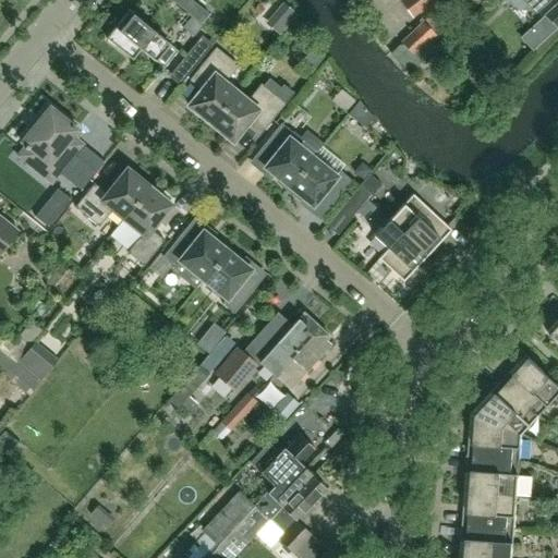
[(191,0),(170,0),(201,24),(209,13),(191,0)]
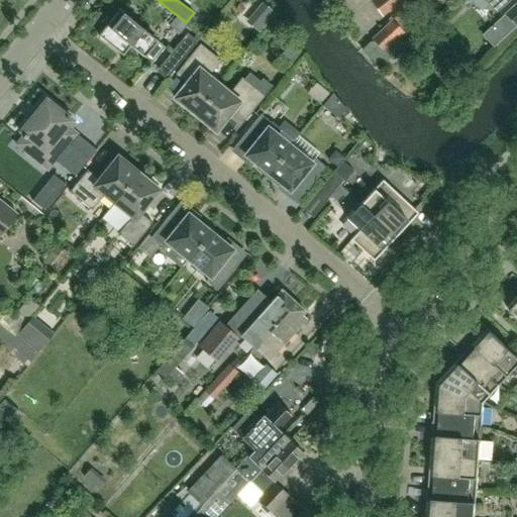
[(382,16),(402,0),(373,0),(372,1),(382,16)]
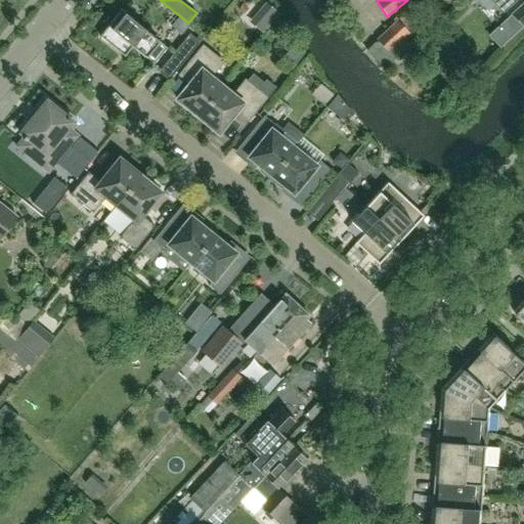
[(523,25),(523,2),(512,15),(522,27),(523,25)]
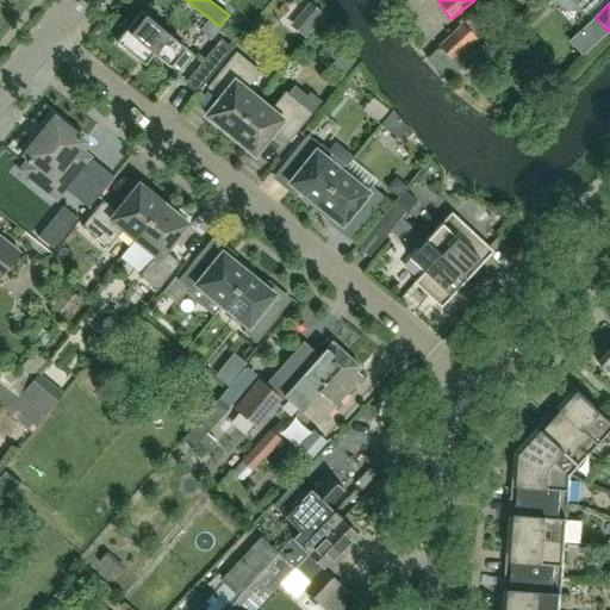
[(185,48),(141,12),(116,43),(145,66),(154,55),(170,67),(185,48)]
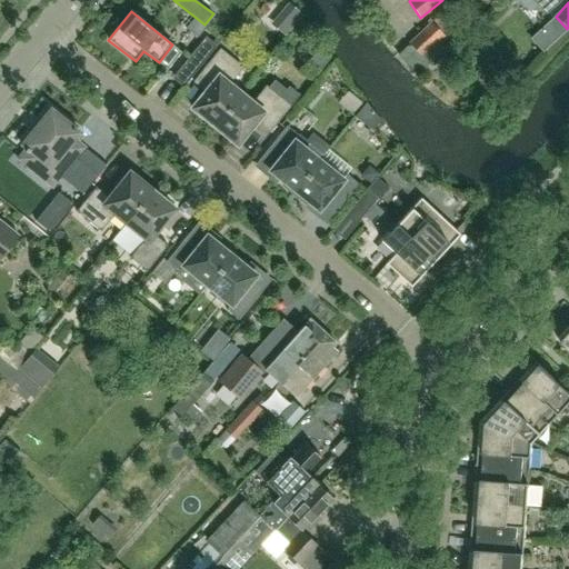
[(417,76),(445,50),(437,41),(443,36),(430,23),(410,43),(397,56),(417,76)]
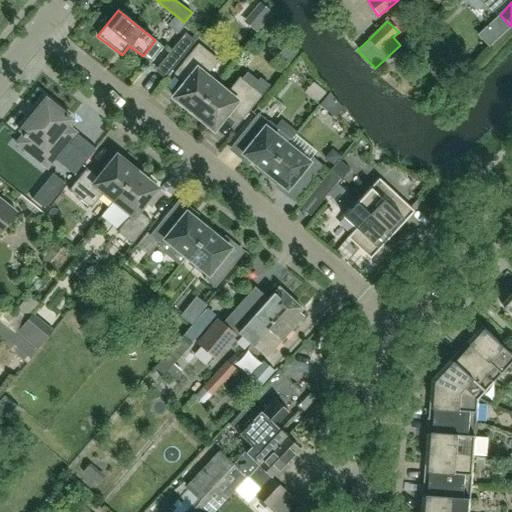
[(167,55),(177,63),(195,41),(185,33),(167,55)]
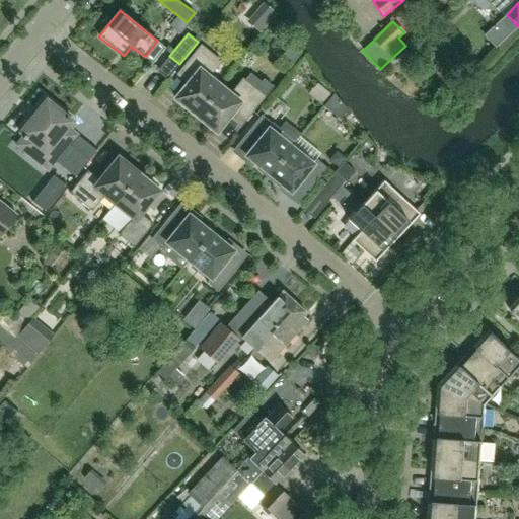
[(291,43),(283,54),(293,62),(302,52),(291,43)]
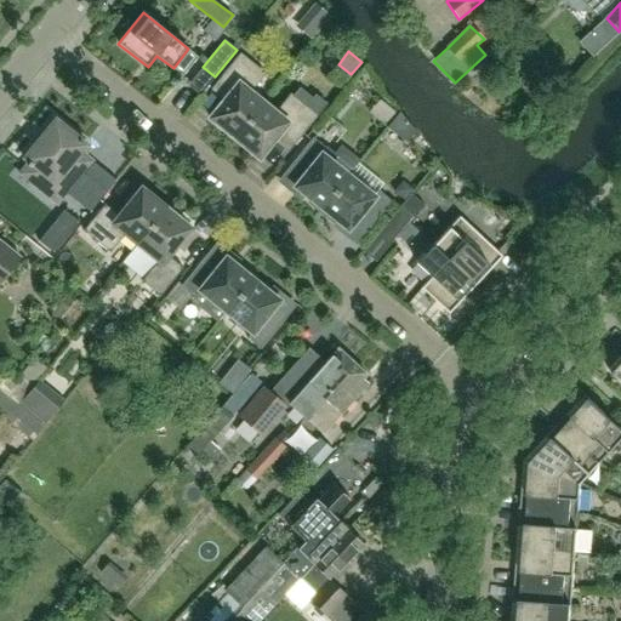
[(262,102),(250,92),(266,74),(240,53),(218,79),(232,90),(210,118),(234,137),(262,102)]
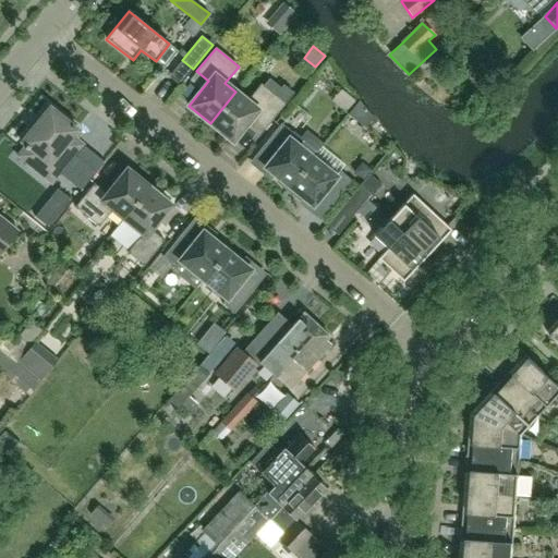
[(266,128),(286,104),(293,94),(283,85),(281,89),(269,80),(264,86),(261,84),(247,101),(235,92),(210,123),(232,142),(253,117),(266,128)]
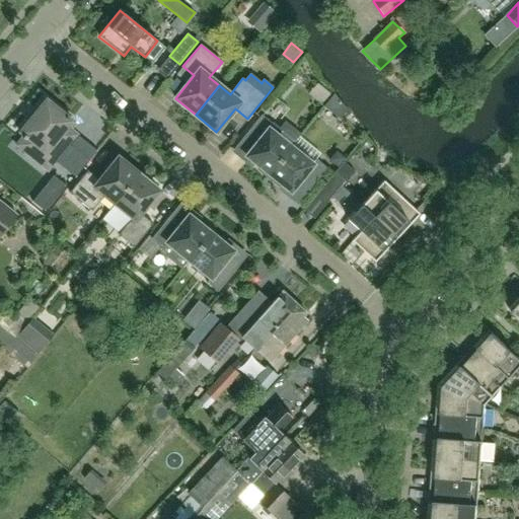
[(72,141),(77,135),(68,127),(73,121),(46,99),(19,132),(23,136),(22,137),(22,138),(16,145),(48,170),(62,154),(70,161),(80,149),(72,141)]
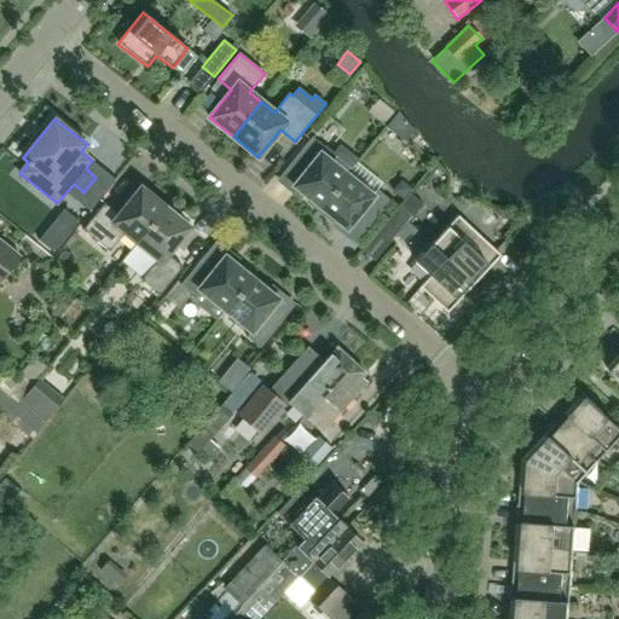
[(318,210),(347,174),(358,161),(340,146),(334,155),(312,137),(287,168),(300,178),(294,185),(310,198),(307,202),(318,210)]
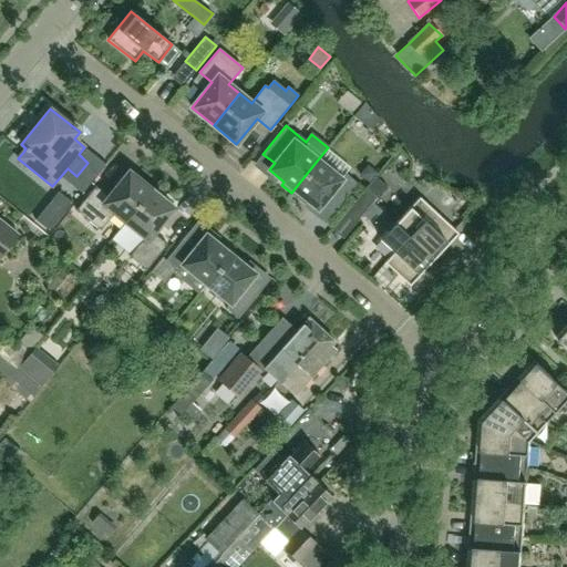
[(334,213),(358,184),(346,174),(341,178),(318,160),(291,193),(301,200),(303,198),(318,210),(323,203),(334,213)]
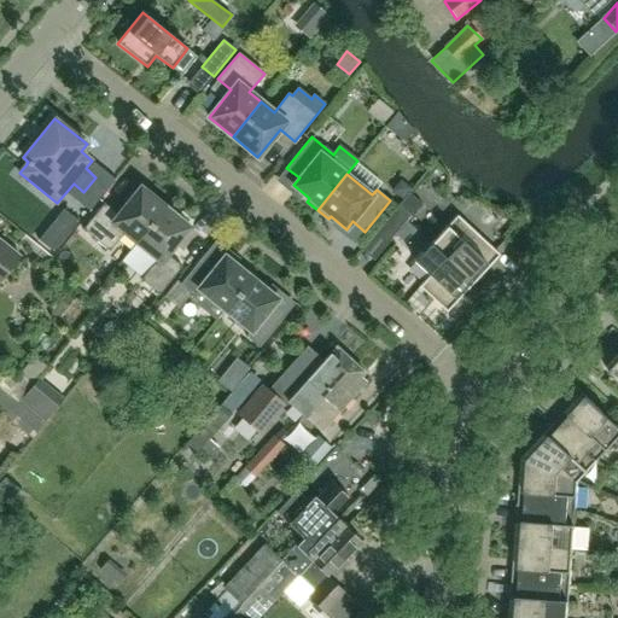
[(136,242),(165,208),(140,187),(118,215),(104,203),(83,229),(110,251),(124,232),(136,242)]
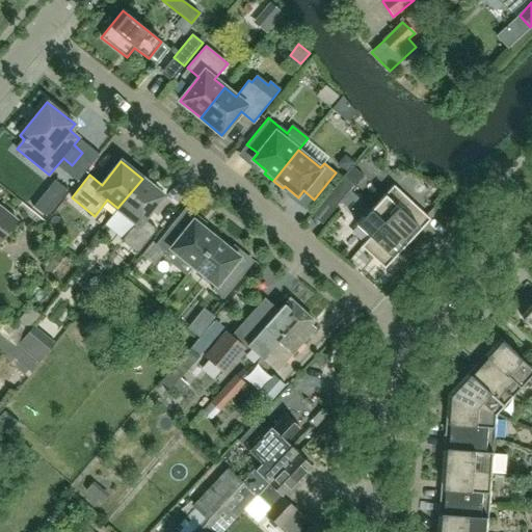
[(352,186),(342,178),(324,200),(335,208),(352,186)]
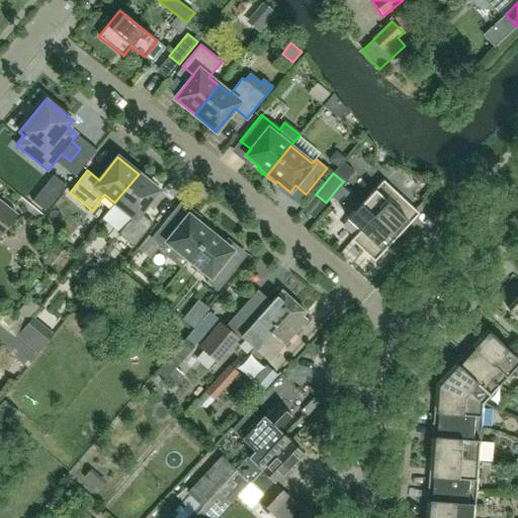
[(141,213),(159,190),(139,174),(114,202),(132,217),(118,234),(134,247),(153,224),(141,213)]
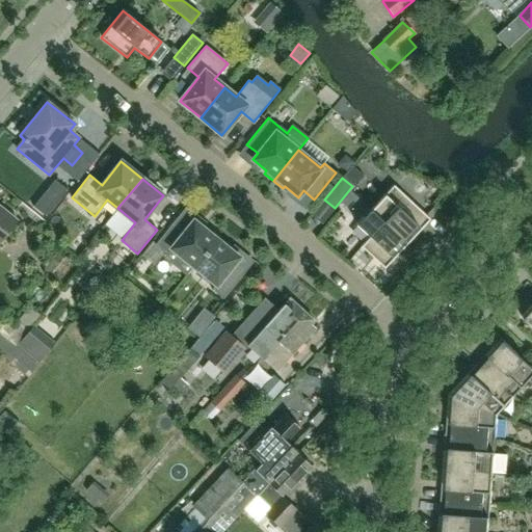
[(430,219),(394,186),(371,210),(407,244),(430,219)]
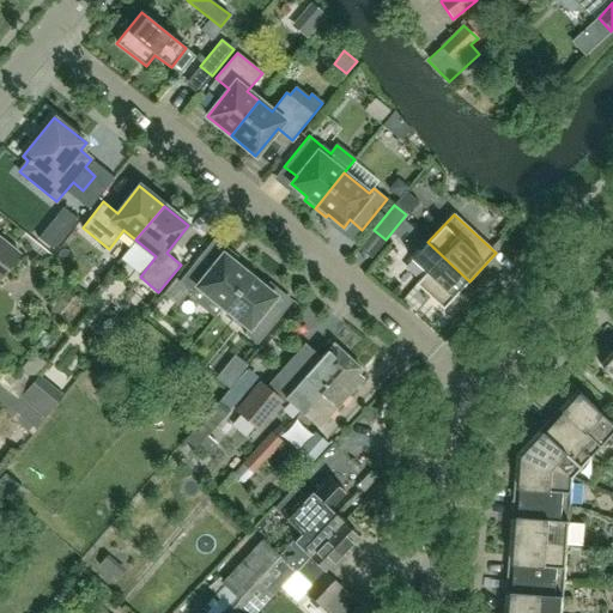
[(53,256),(67,238),(59,231),(44,249),(53,256)]
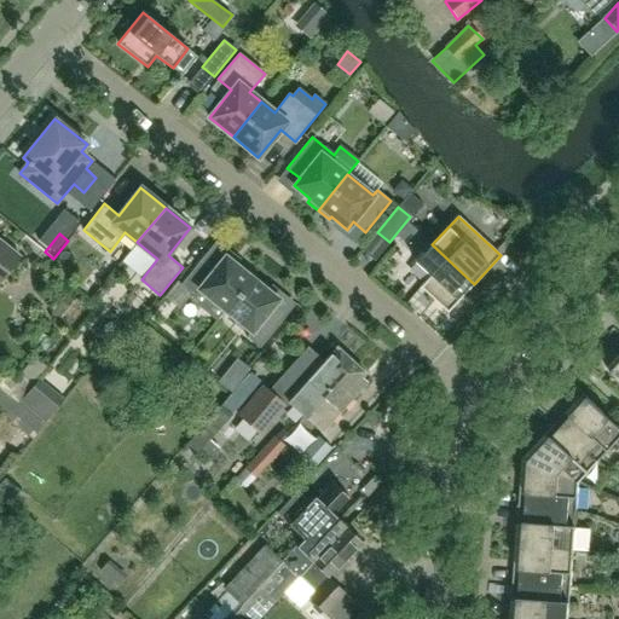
[(0,281),(19,256),(0,239),(0,281)]
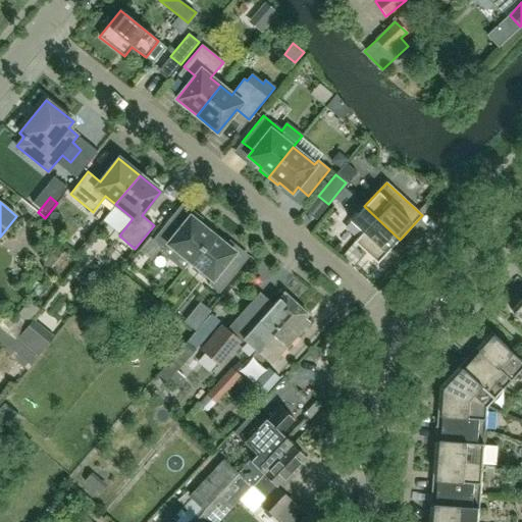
[(400,240),(364,206),(350,221),(363,232),(354,242),(377,263),(400,240)]
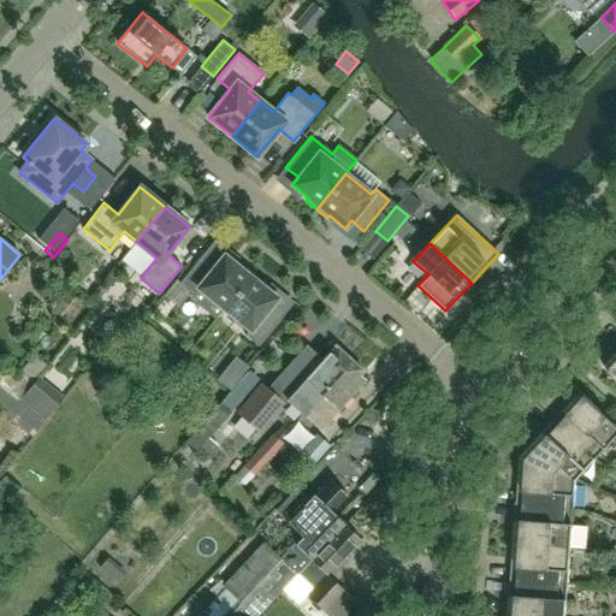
[(224,309),(253,273),(242,265),(240,268),(235,264),(240,259),(229,250),(218,262),(206,253),(181,283),(194,294),(199,289),(224,309)]
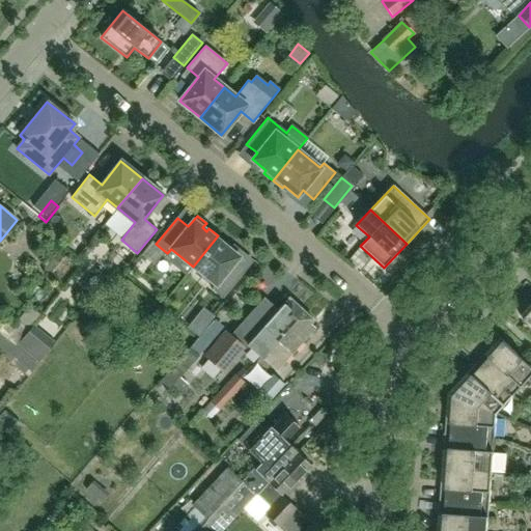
[(227,244),(218,235),(193,267),(215,284),(212,289),(223,299),(245,272),(233,263),(243,252),(233,244),(229,249),(225,246),(227,244)]
